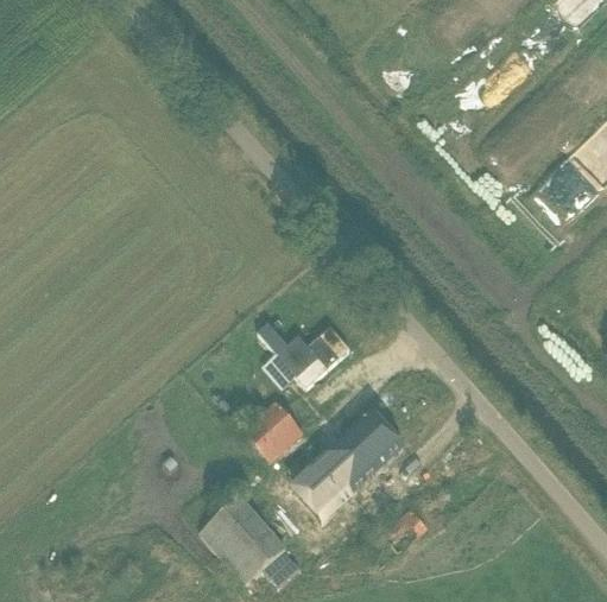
[(606,116),(579,150),(590,160),(596,153),(606,162),(606,116)]
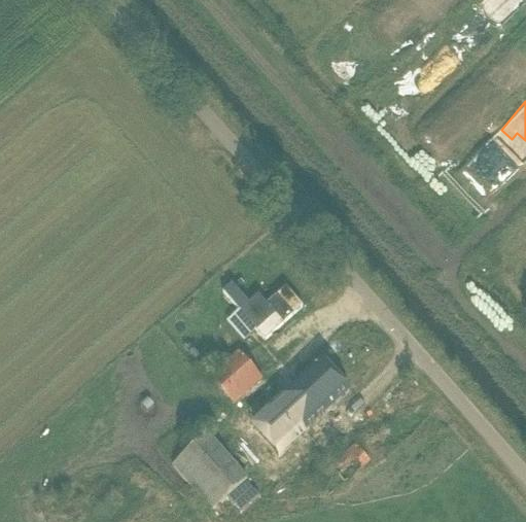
[(435,129),(453,145),(462,135),(452,125),(448,129),(442,124),(435,129)]
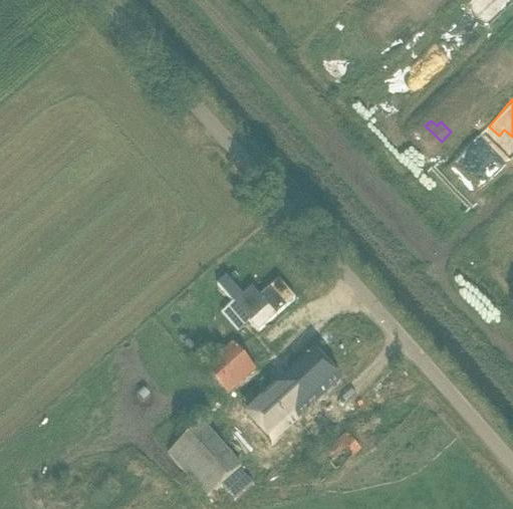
[(206,365),(229,392),(256,365),(233,340),(206,365)]
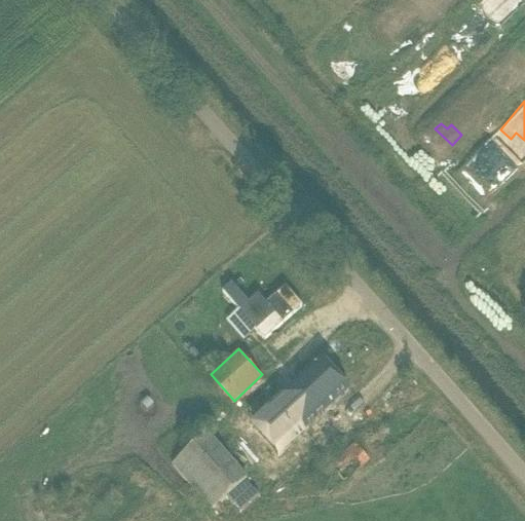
[(305,368),(251,419),(279,450),(334,400),(349,386),(321,355),(305,368)]
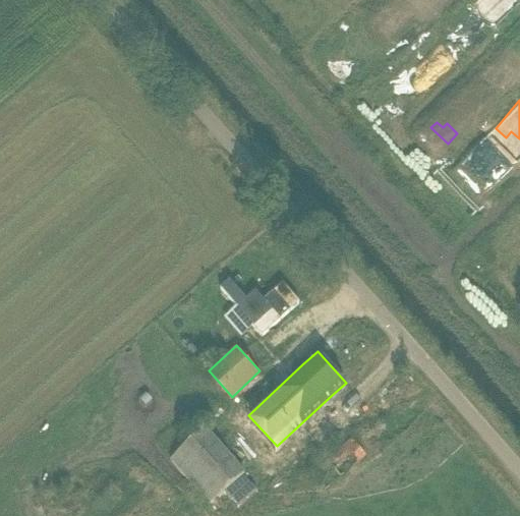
[(246,470),(207,427),(174,458),(214,501),(246,470)]
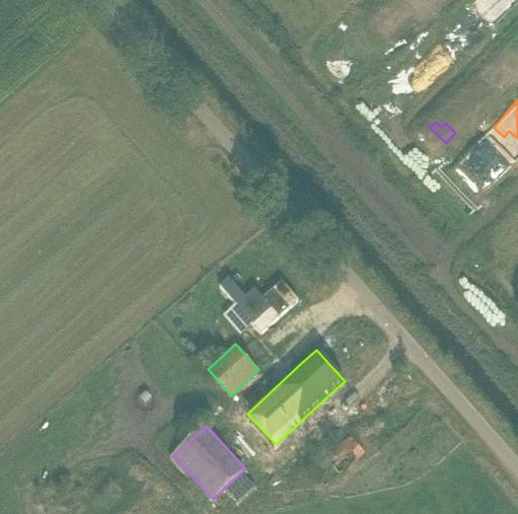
[(326,455),(340,470),(365,449),(352,434),(326,455)]
